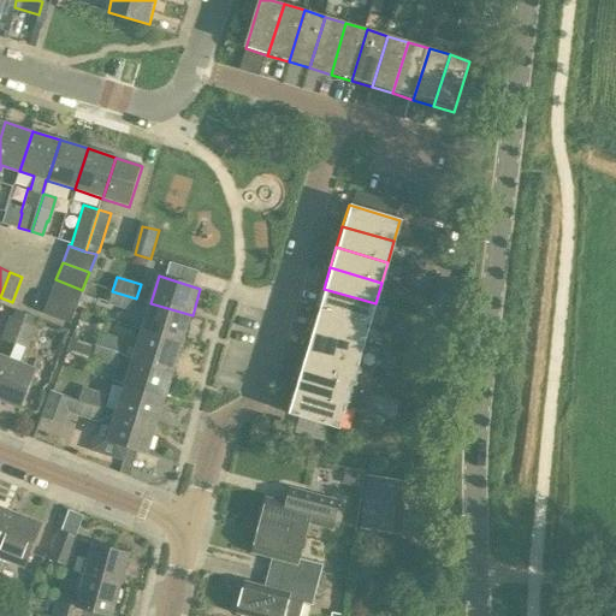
[(431,295),(454,302),(460,284),(437,277),(431,295)]
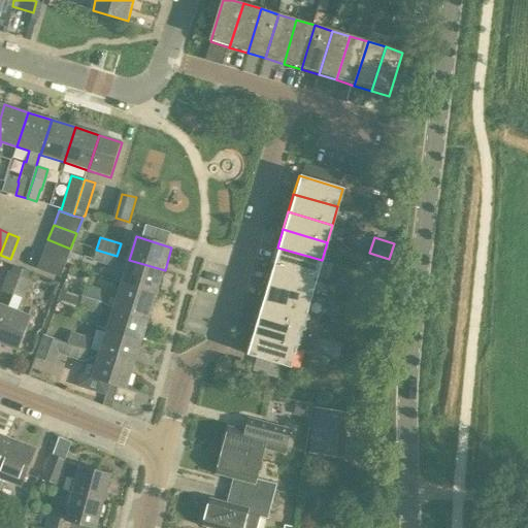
[(47,239),(42,254),(65,263),(70,249),(47,239)]
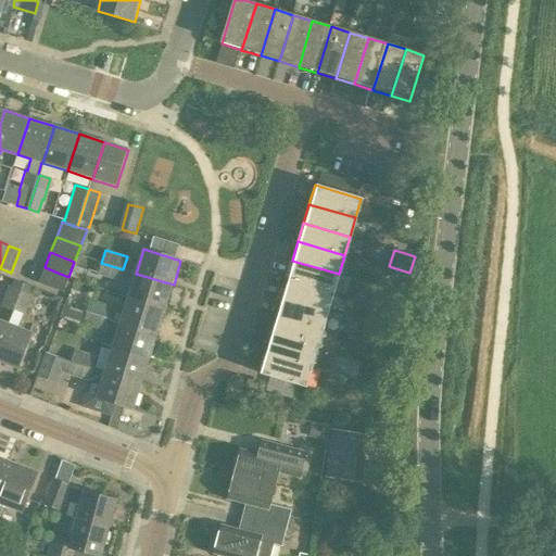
[(292,261),(287,279),(332,293),(339,274),(292,261)]
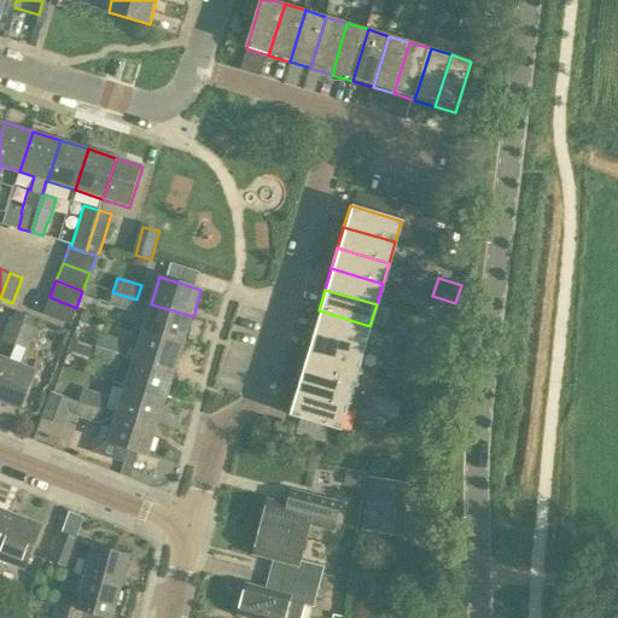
[(136,299),(112,292),(109,305),(133,313),(136,299)]
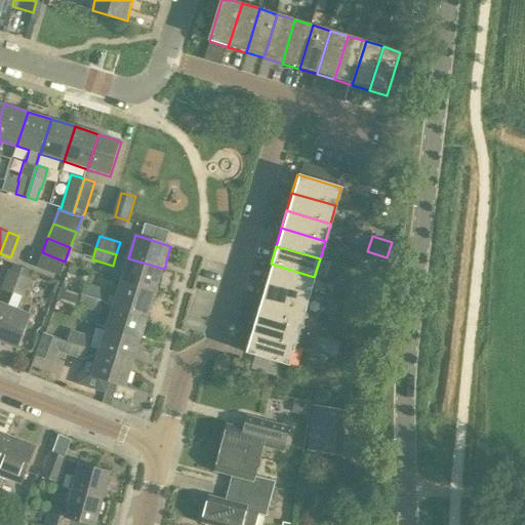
[(65,261),(42,252),(37,267),(59,276),(65,261)]
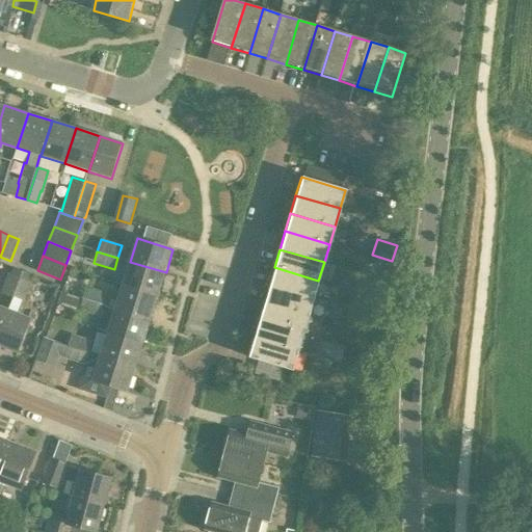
[(123,286),(159,296),(166,272),(130,262),(123,286)]
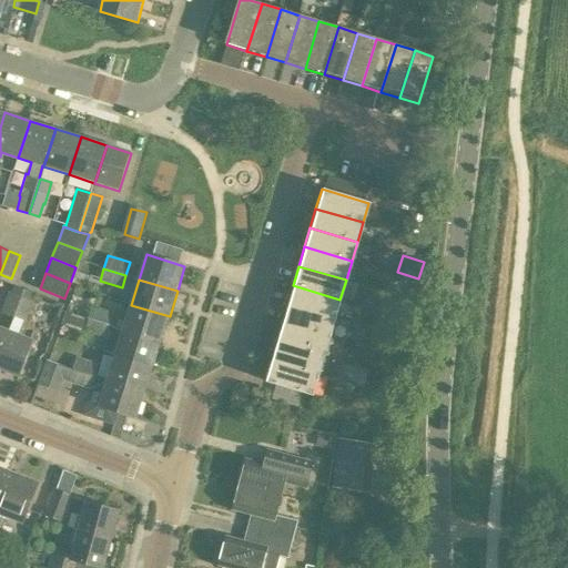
[(293,285),(287,304),(334,318),(340,300),(293,285)]
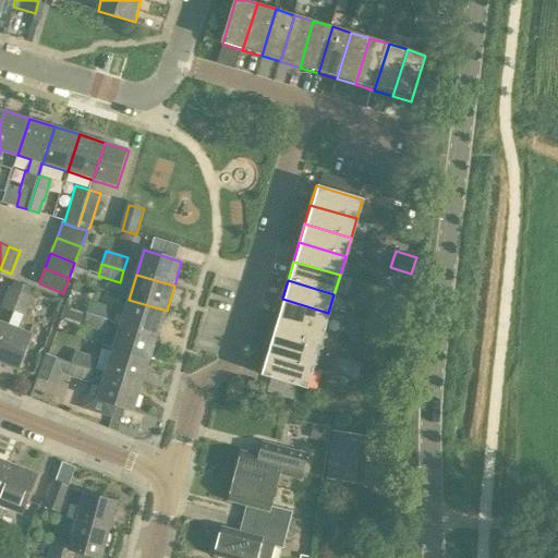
[(8,286),(0,307),(13,312),(23,284),(13,281),(11,287),(8,286)]
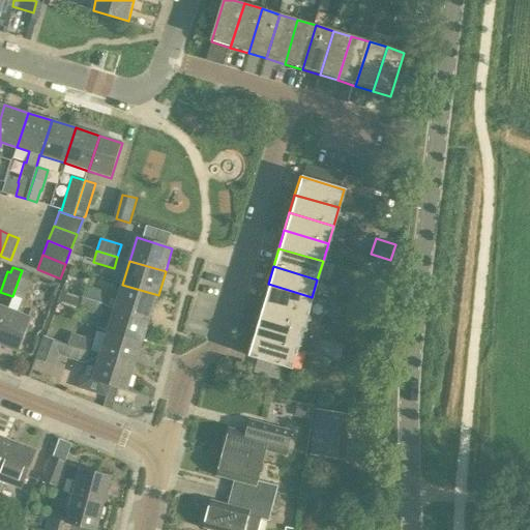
[(10,308),(0,336),(0,344),(21,352),(34,318),(17,311),(21,300),(24,301),(32,281),(30,280),(32,274),(25,271),(22,270),(12,296),(8,307),(10,308)]
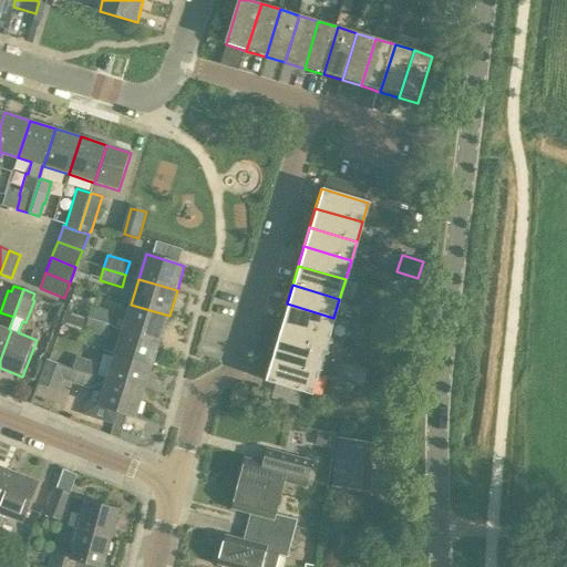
[(287,303),(281,322),(328,337),(333,318),(287,303)]
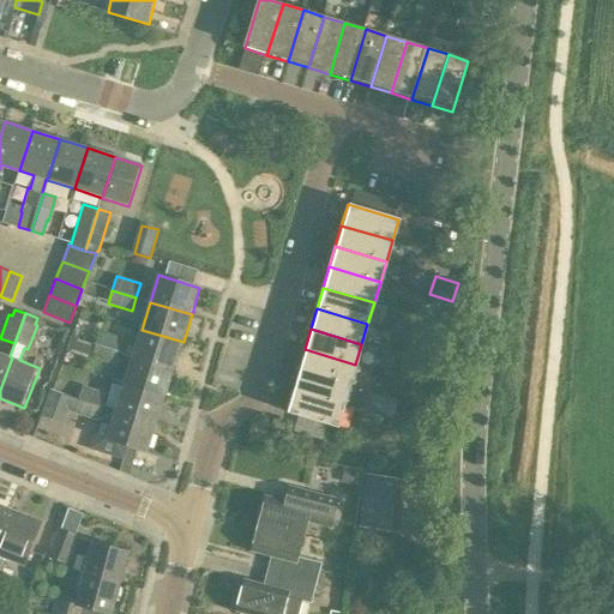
[(94,345),(119,353),(121,342),(122,338),(98,330),(94,345)]
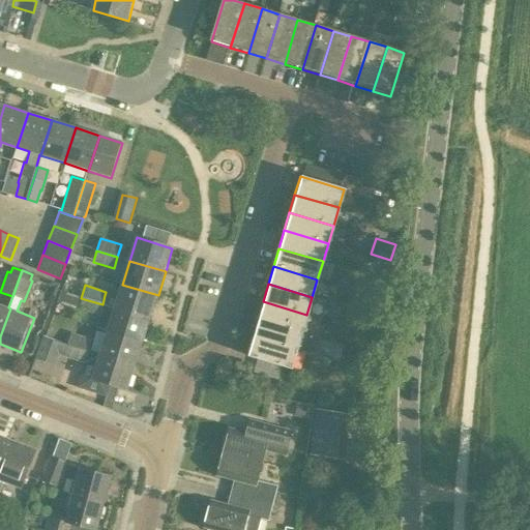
[(115,308),(151,320),(158,295),(122,285),(118,298),(115,308)]
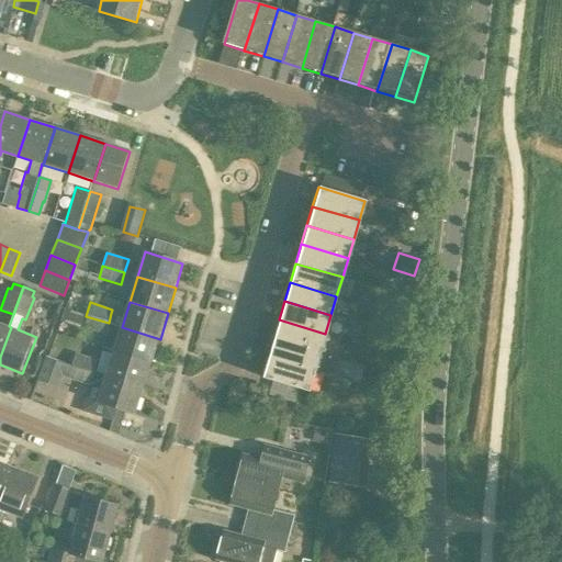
[(86,316),(82,328),(104,335),(109,323),(86,316)]
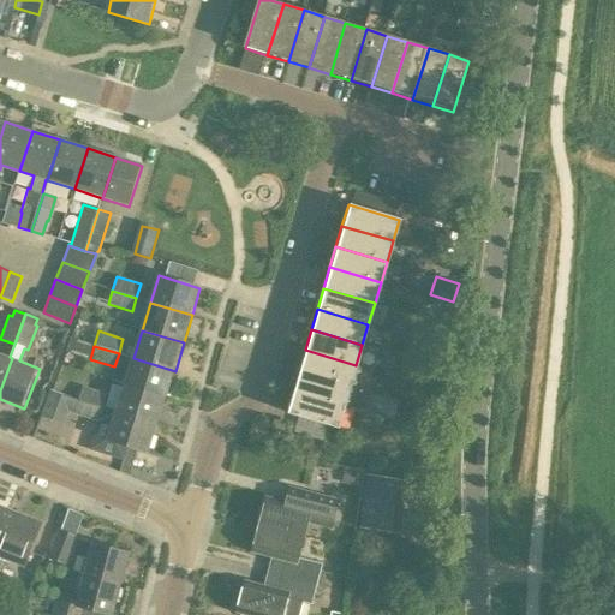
[(305,350),(298,370),(350,386),(356,365),(305,350)]
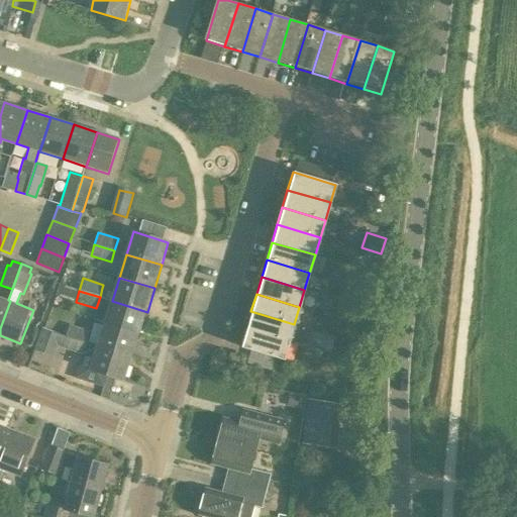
[(0,297),(0,328),(10,301),(8,300),(0,297)]
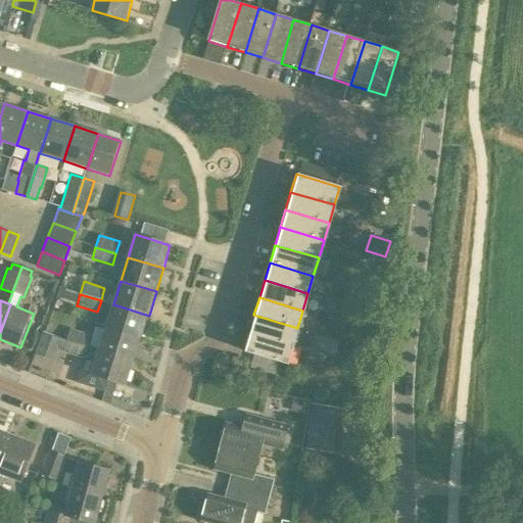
[(113,304),(106,328),(142,338),(149,316),(113,304)]
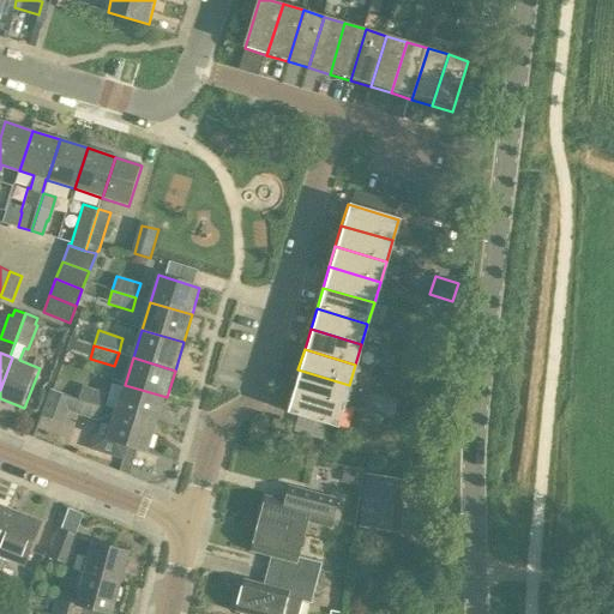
[(298,369),(292,391),(343,405),(349,385),(298,369)]
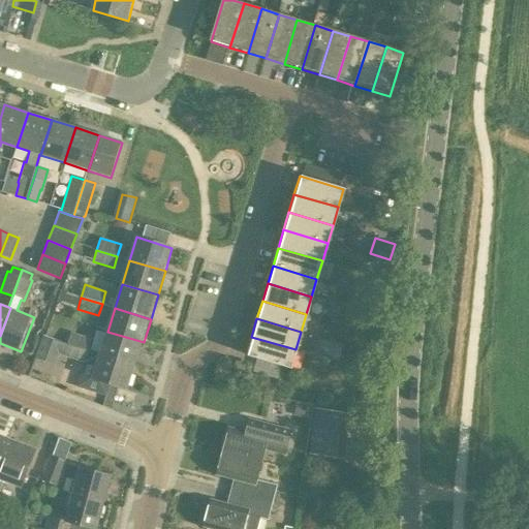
[(70,332),(67,344),(87,350),(91,338),(70,332)]
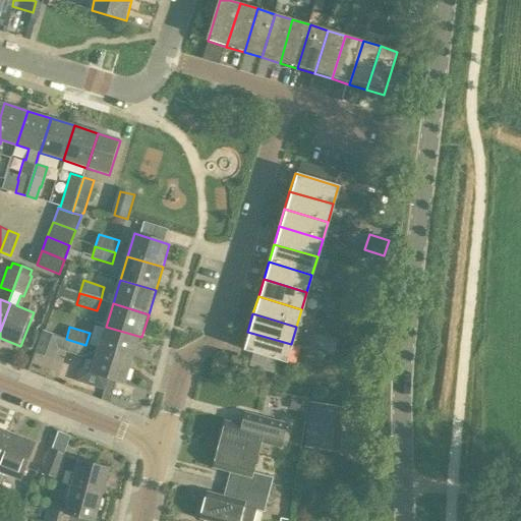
[(106,327),(99,349),(134,360),(141,337),(106,327)]
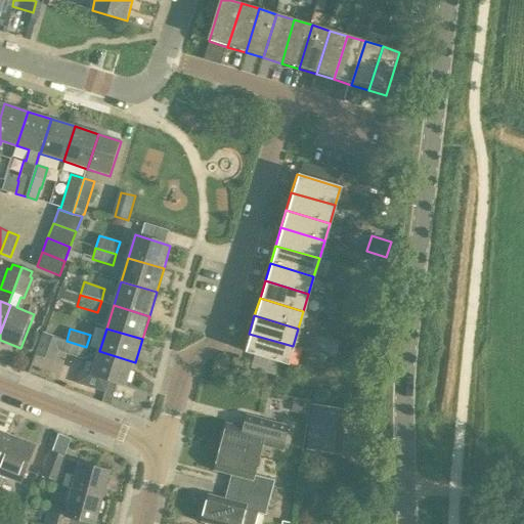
[(249,334),(244,352),(255,355),(278,362),(287,364),(293,346),(249,334)]
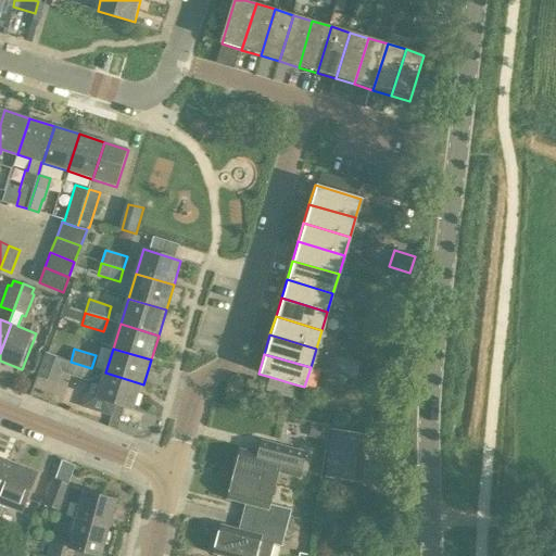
[(91,368),(71,362),(70,364),(48,355),(38,378),(58,386),(63,373),(88,380),(91,368)]
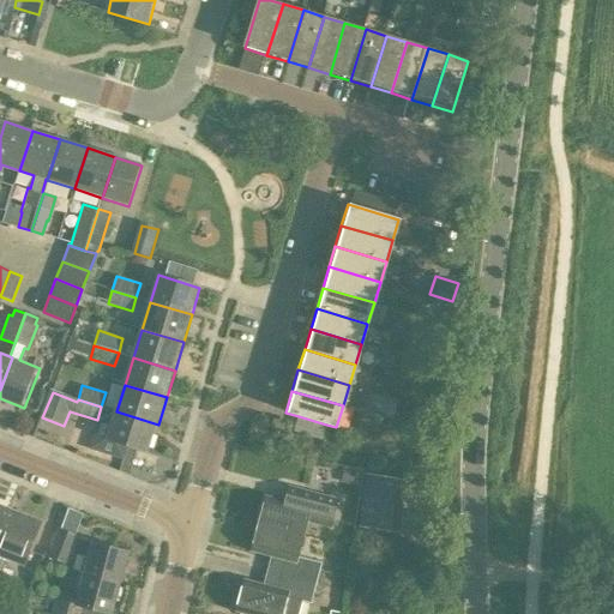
[(158,425),(116,411),(108,440),(150,452),(158,425)]
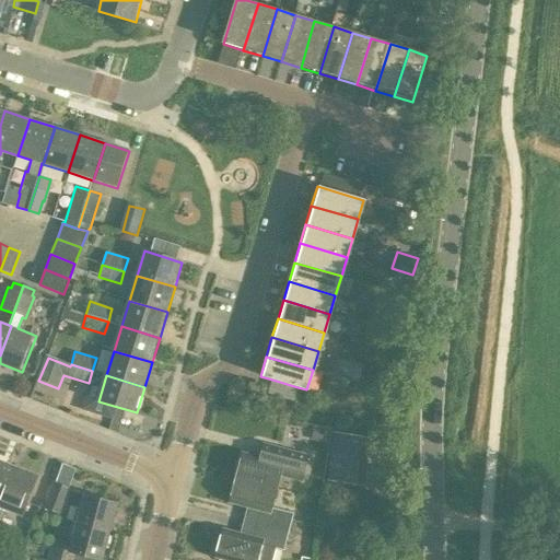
[(327,480),(363,485),(368,456),(365,455),(368,434),(333,430),(331,444),(329,443),(328,450),(330,451),(327,480)]
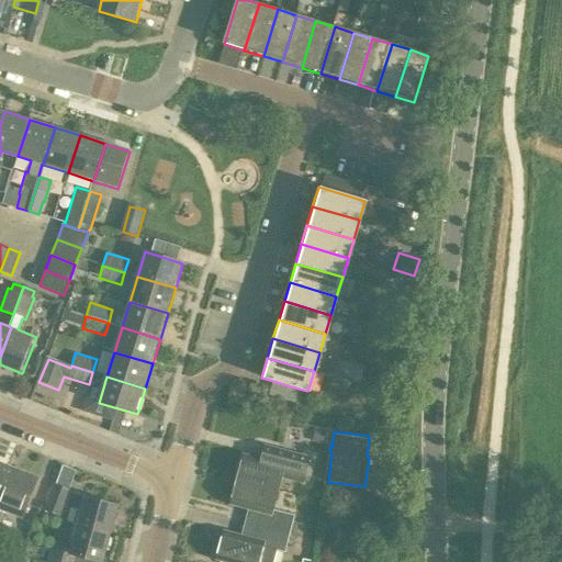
[(243,452),(236,478),(278,489),(281,478),(303,483),(310,457),(261,444),(258,457),(243,452)]
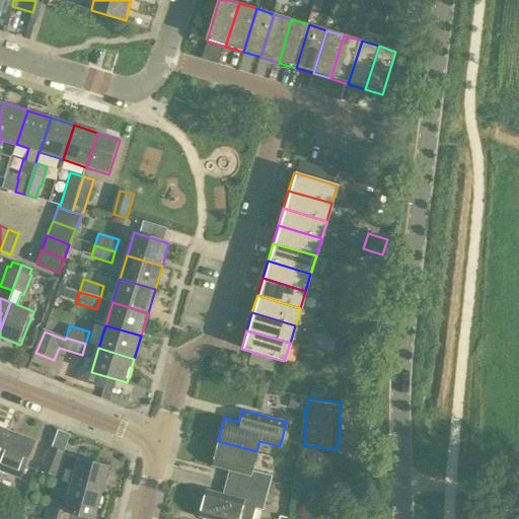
[(0,459),(11,431),(0,427),(0,459)]
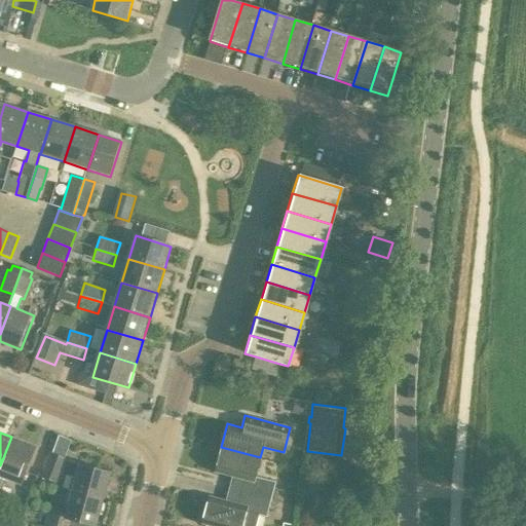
[(11,437),(0,465),(0,493),(5,479),(21,485),(35,447),(11,437)]
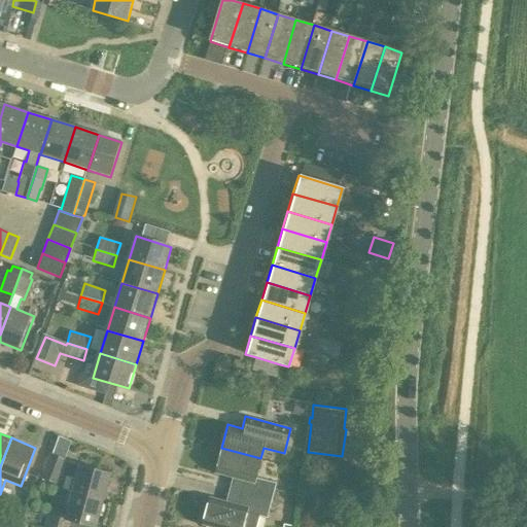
[(233,477),(230,488),(272,498),(276,483),(255,478),(260,458),(221,448),(215,471),(233,477)]
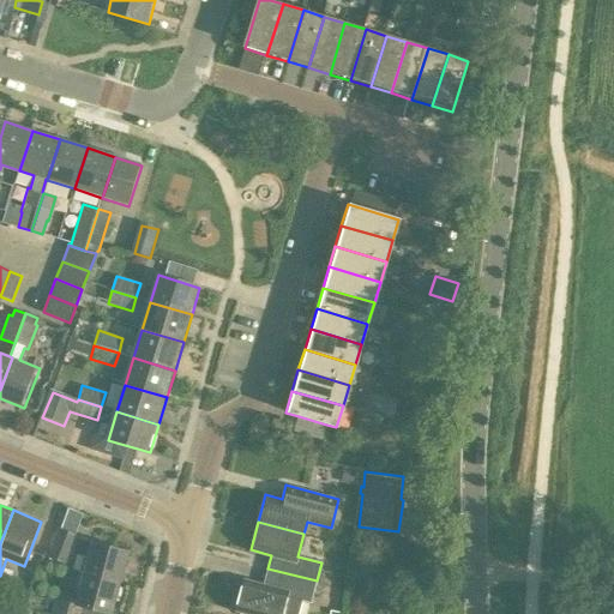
[(47,558),(67,566),(78,536),(59,529),(47,558)]
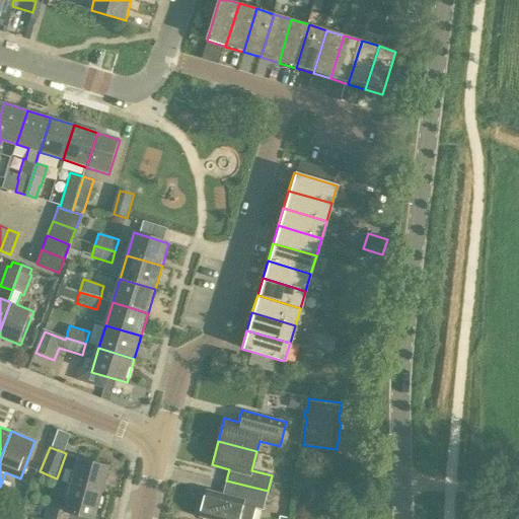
[(80,458),(73,485),(102,493),(109,466),(80,458)]
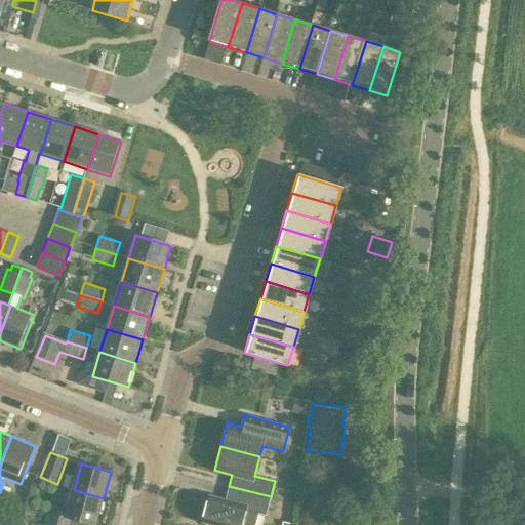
[(271,496),(229,486),(226,498),(208,494),(208,497),(202,497),(199,510),(204,512),(202,521),(217,524),(255,524),(258,514),(266,516),(271,496)]
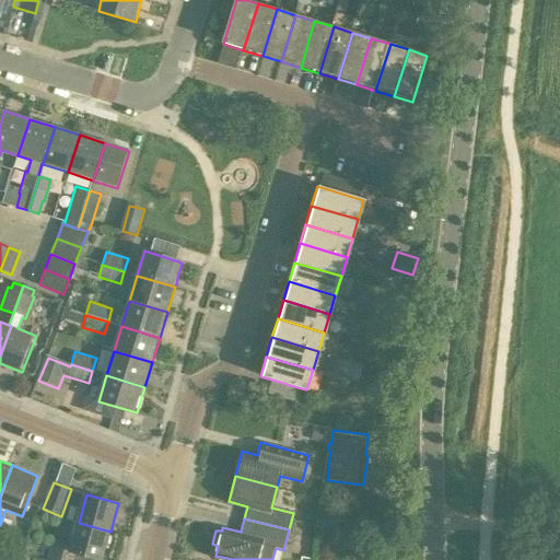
[(54,541),(48,559),(74,559),(77,553),(102,559),(103,559),(111,532),(79,523),(72,546),(54,541)]
